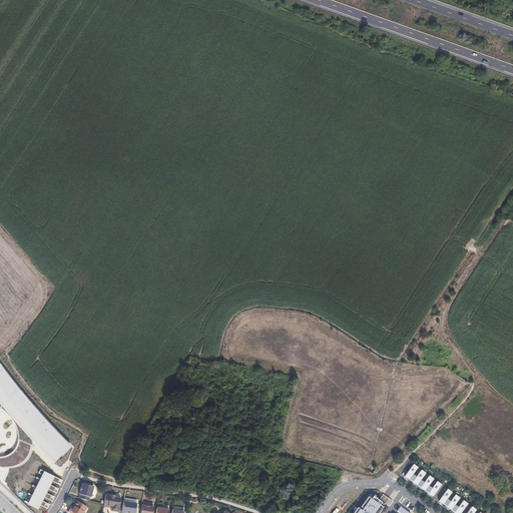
[(54,462),(71,446),(25,399),(0,364),(0,403),(16,424),(31,440),(54,462)]
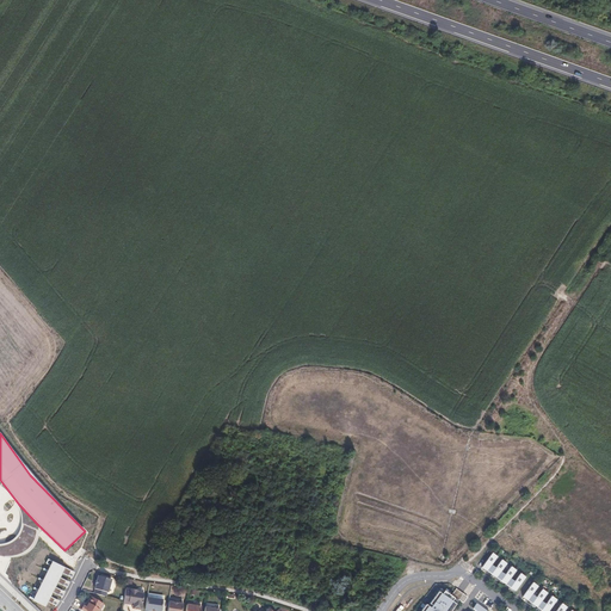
[(20,512),(23,523),(37,530),(38,526),(37,524),(19,505),(20,512)]
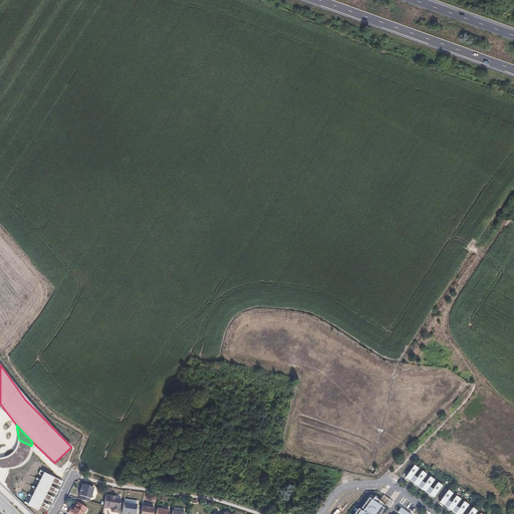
[(31,446),(19,440),(17,448),(16,452),(8,457),(1,460),(0,459),(0,467),(4,468),(11,468),(19,467),(25,462),(30,457),(32,451),(31,446)]
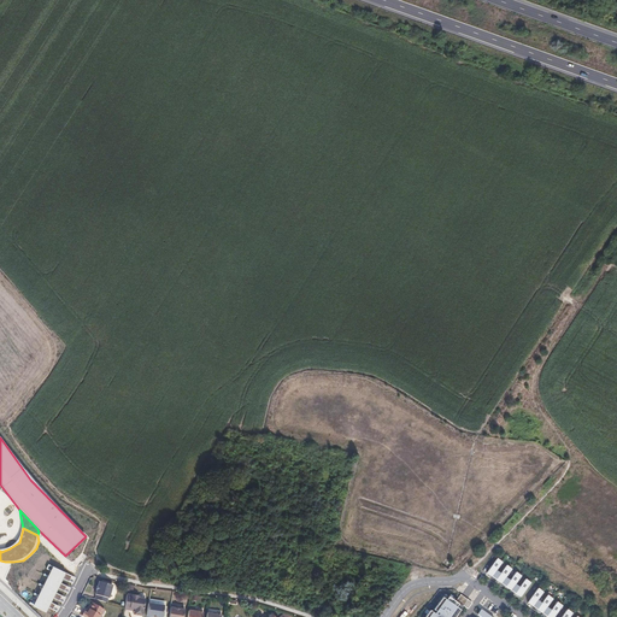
[(503,563),(497,559),(487,573),(492,576),(497,570),(503,563)]
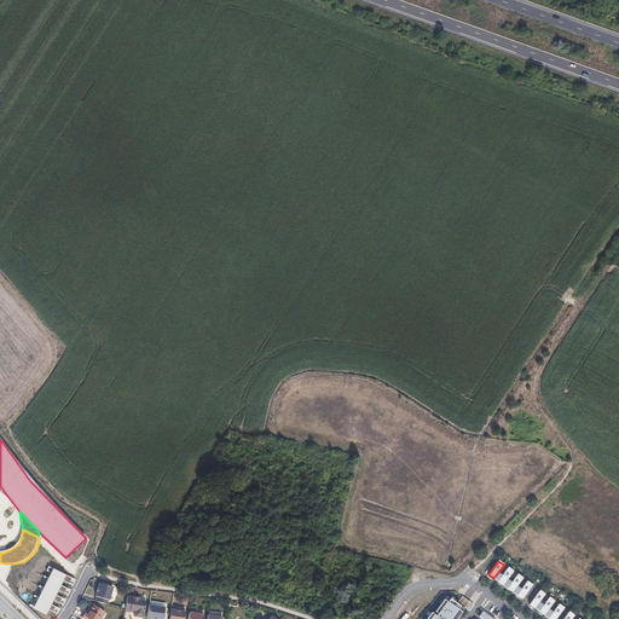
[(51,573),(34,609),(47,615),(65,576),(50,567),(46,572),(51,573)]
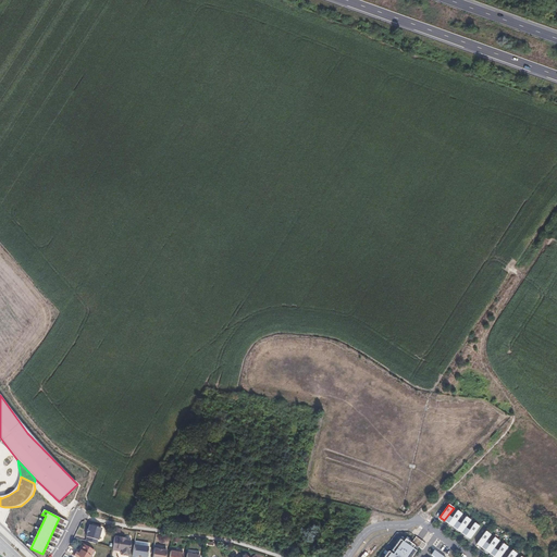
[(457,521),(462,514),(457,510),(452,518),(448,523),(453,527),(457,521)]
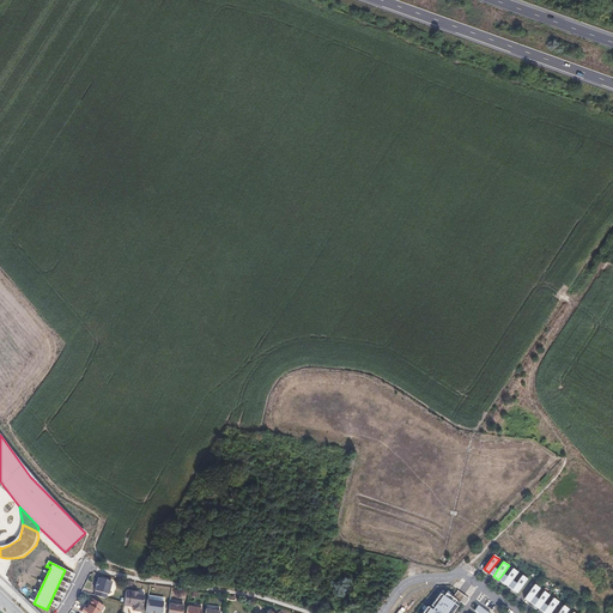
[(502,583),(508,587),(513,581),(517,572),(513,569),(507,577),(502,583)]
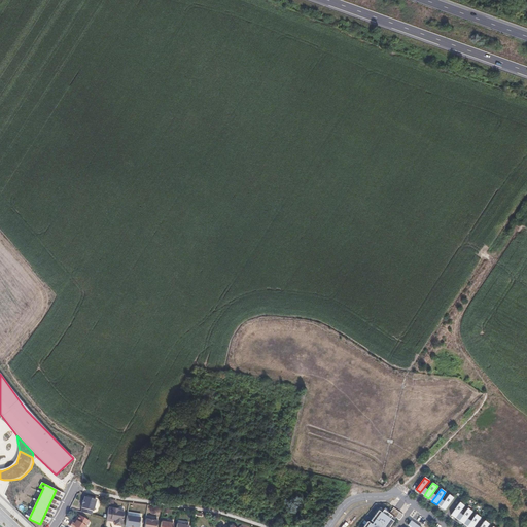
[(445,511),(453,498),(449,495),(444,501),(440,506),(445,511)]
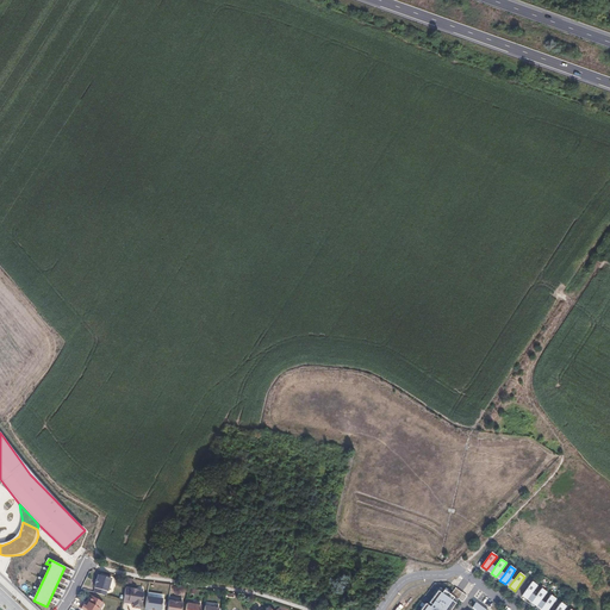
[(97,579),(95,578),(94,583),(95,583),(94,587),(93,592),(105,595),(106,591),(107,591),(111,578),(98,574),(97,579)]
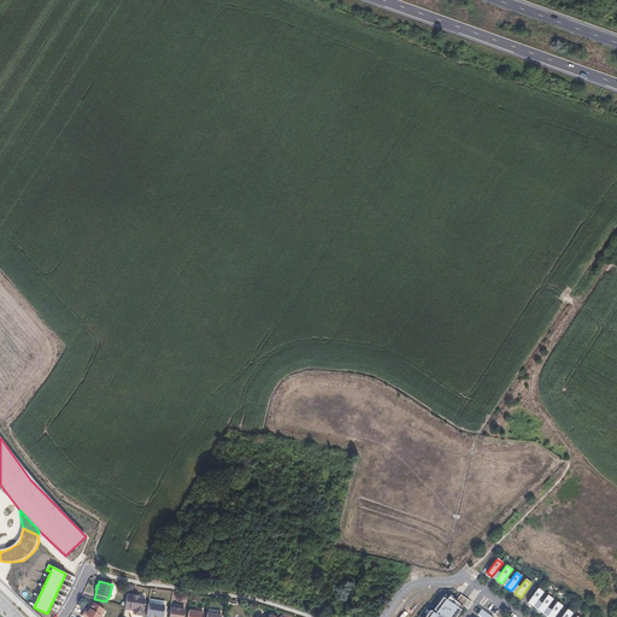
[(544,592),(538,588),(528,603),(533,606),(538,600),(544,592)]
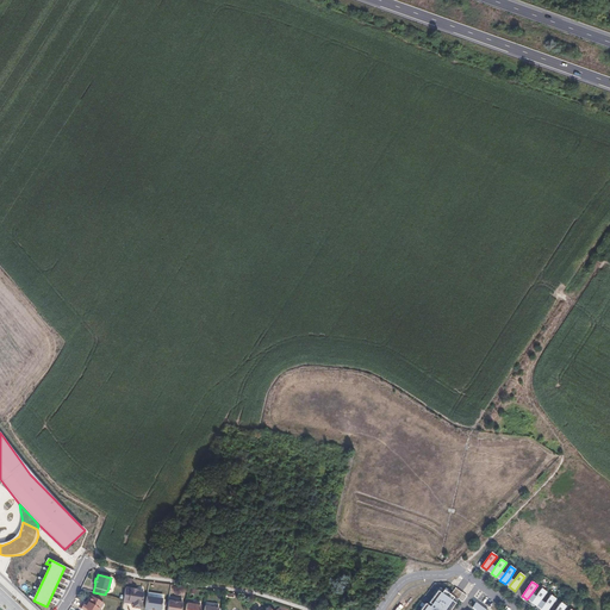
[(137,590),(125,587),(123,601),(123,602),(128,603),(128,602),(132,602),(132,604),(131,608),(139,609),(143,593),(137,592),(137,590)]
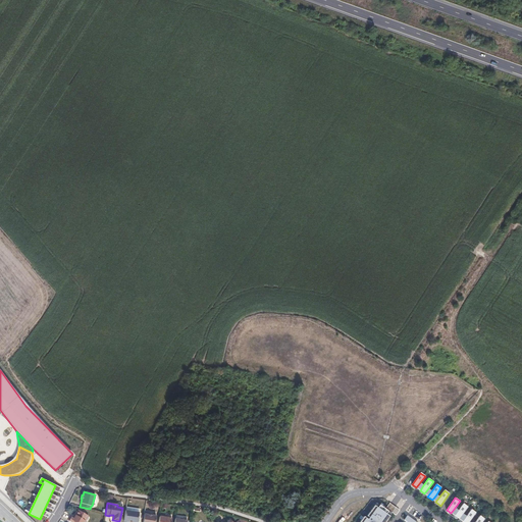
[(415,521),(407,516),(404,520),(406,521),(384,521),(392,513),(396,515),(400,510),(392,505),(389,503),(385,509),(376,503),(365,518),(364,517),(359,521),(415,521)]
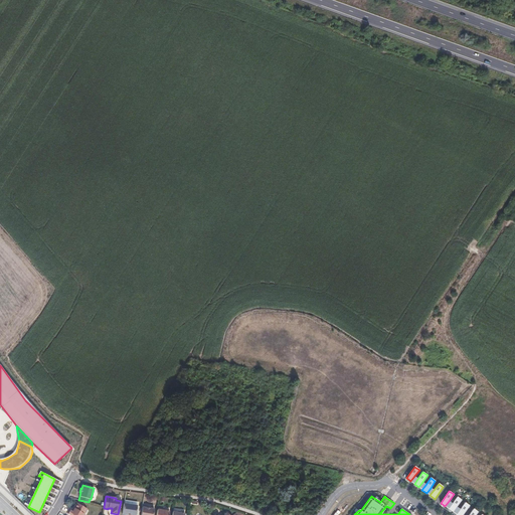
[(462,500),(457,497),(452,504),(449,509),(453,512),(457,507),(462,500)]
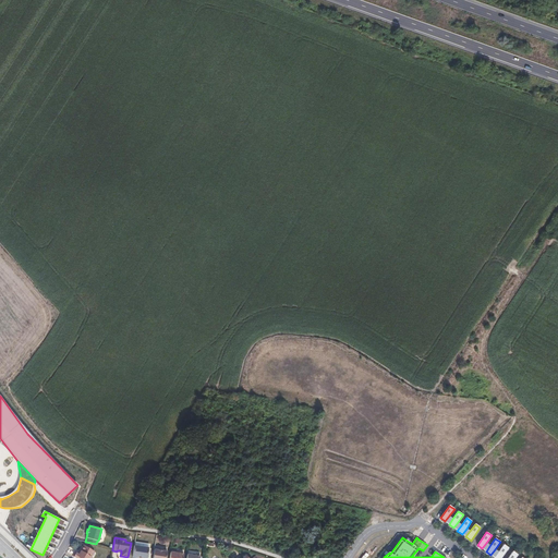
[(500,557),(508,548),(504,545),(498,552),(495,557),(500,557)]
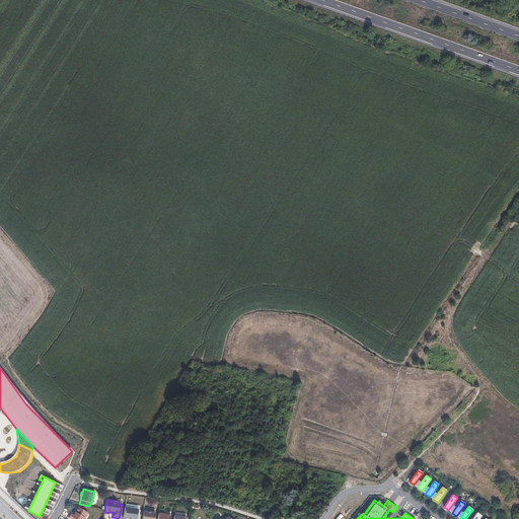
[(72,516),(69,514),(67,518),(69,518),(83,518),(84,518),(85,518),(87,514),(87,513),(78,508),(77,508),(75,512),(75,513),(73,516),(72,516)]
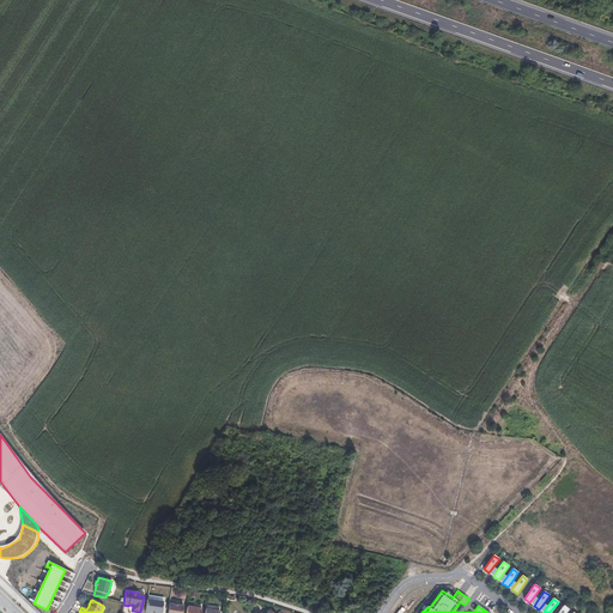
[(159,612),(162,602),(146,600),(145,612),(150,612),(159,612)]
